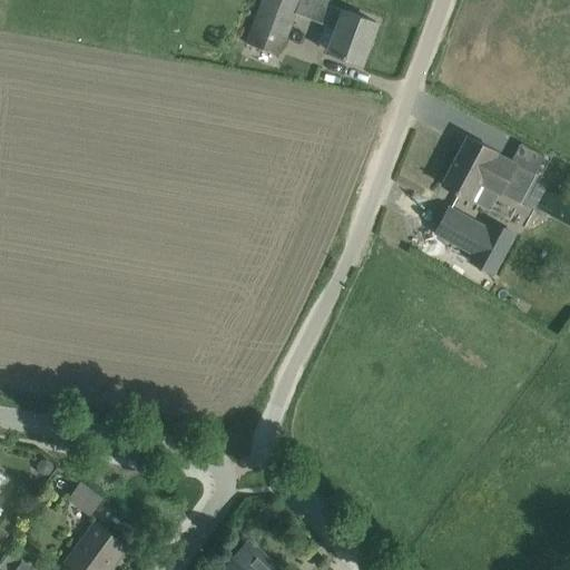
[(262,0),(253,25),(246,43),(279,57),(295,15),(324,25),(327,26),(337,30),(334,38),(330,51),(341,56),(361,64),(376,22),(355,15),(344,10),(344,11),(331,6),(333,1),(331,0),(262,0)]
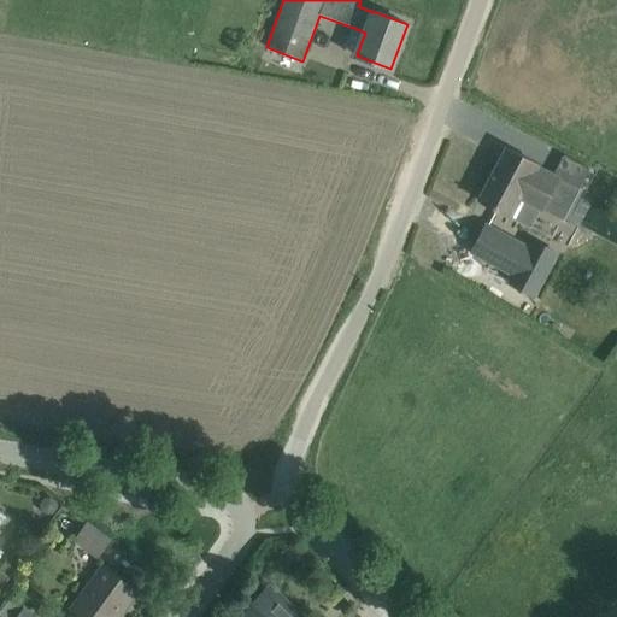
[(507,148),(498,166),(480,200),(510,216),(519,197),(563,219),(579,189),(536,166),(538,164),(507,148)]
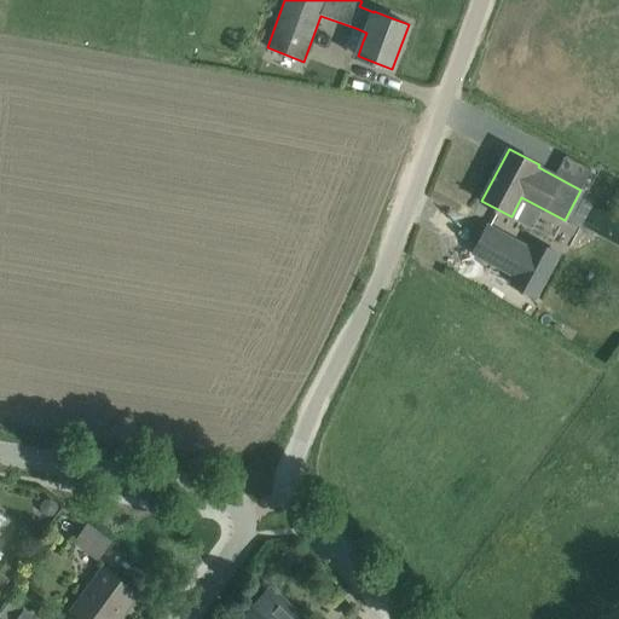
[(487,226),(473,253),(516,276),(512,284),(536,296),(547,275),(524,262),(531,249),(487,226)]
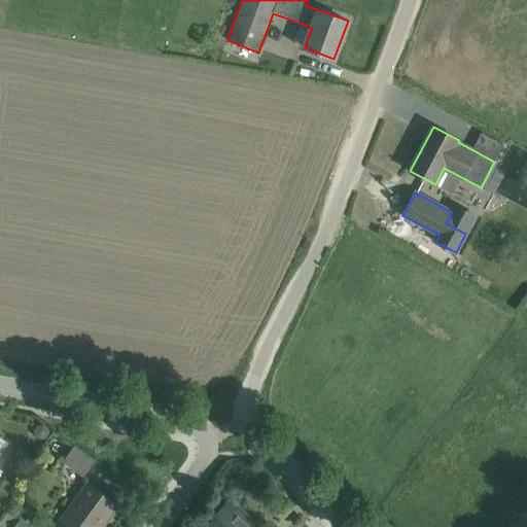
[(0,455),(8,444),(0,436),(0,455)]
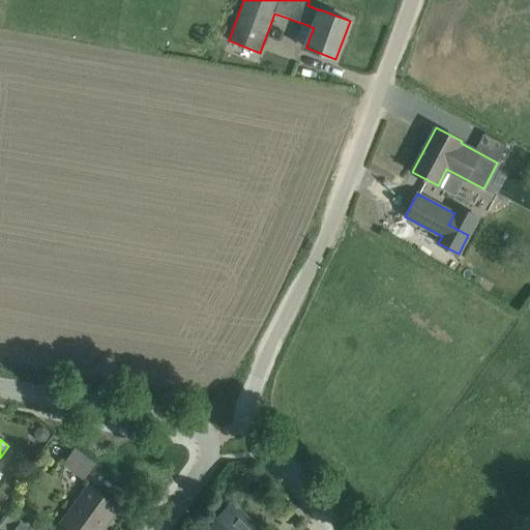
[(64,464),(84,478),(93,465),(75,450),(64,464)]
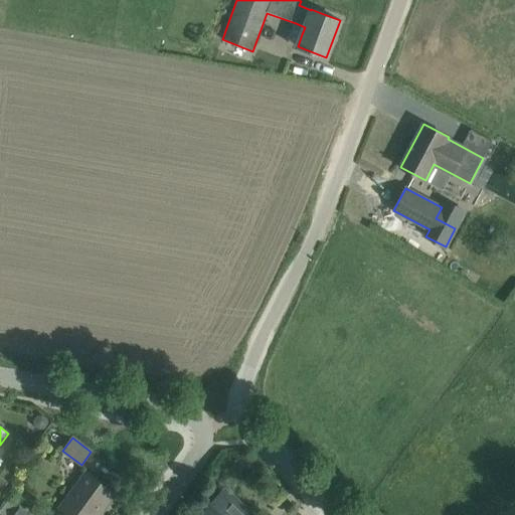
[(0,479),(7,484),(18,469),(9,463),(0,474),(0,479)]
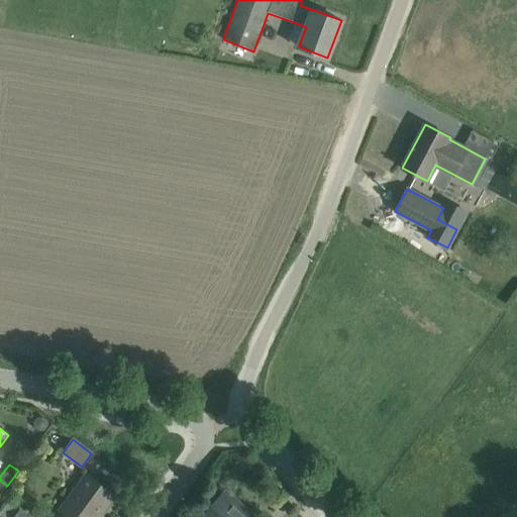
[(58,513),(63,516),(95,516),(99,512),(101,514),(114,495),(86,475),(58,513)]
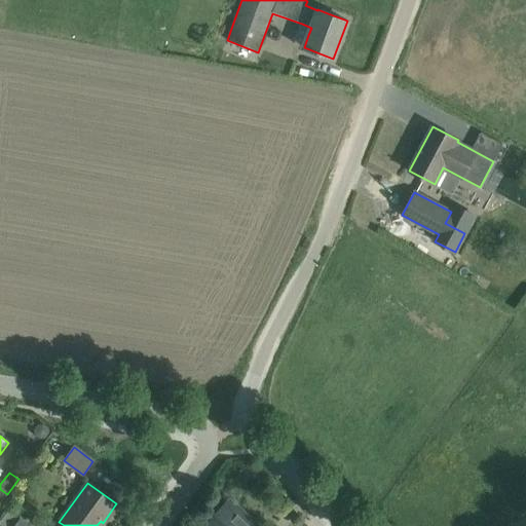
[(259,525),(247,515),(229,498),(204,525),(259,525)]
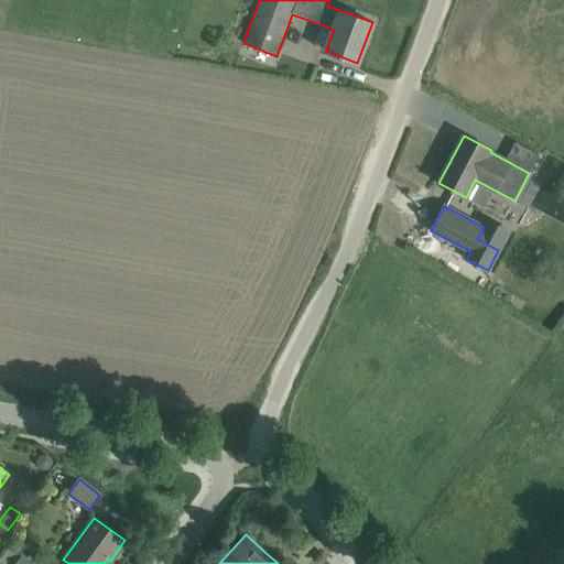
[(35,563),(22,554),(21,555),(9,546),(8,549),(6,546),(1,553),(3,554),(0,559),(0,562),(2,563),(35,563)]
